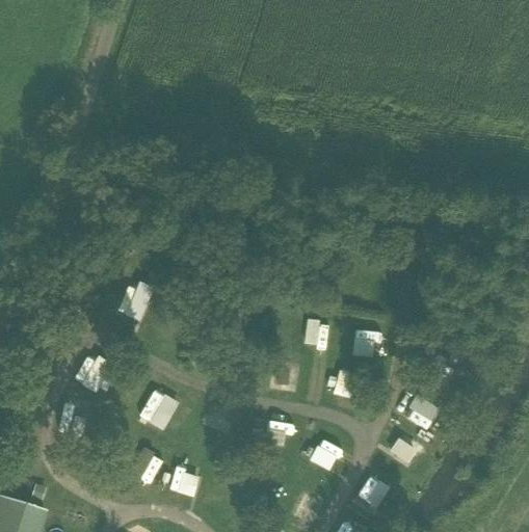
[(132,278),(117,310),(143,322),(159,291),(132,278)]
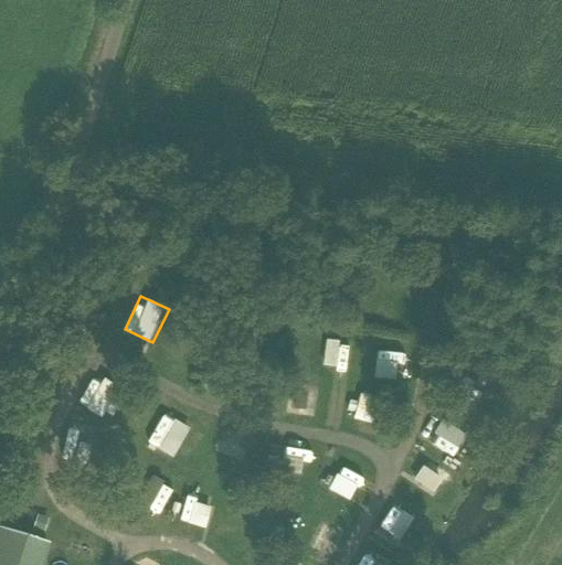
[(349,370),(352,344),(328,341),(325,366),(349,370)]
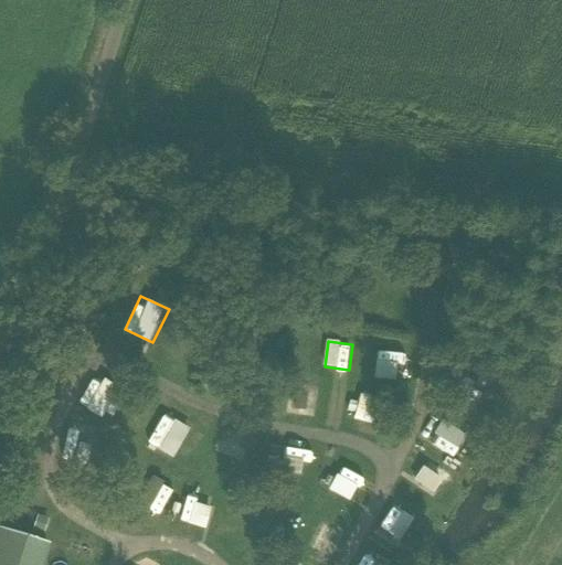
[(377,379),(399,380),(400,352),(378,351),(377,379)]
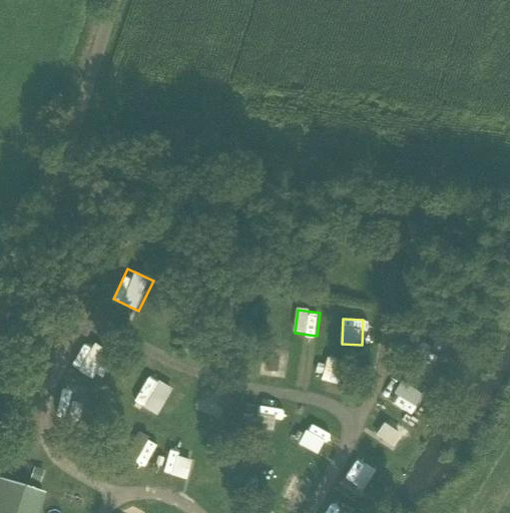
[(141,406),(156,416),(173,390),(158,380),(141,406)]
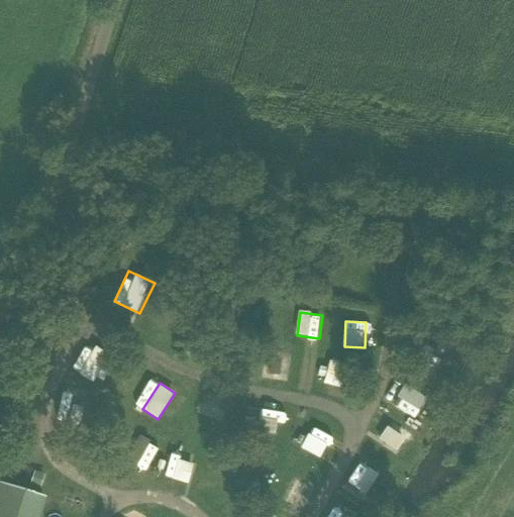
[(248,406),(243,427),(275,433),(279,412),(248,406)]
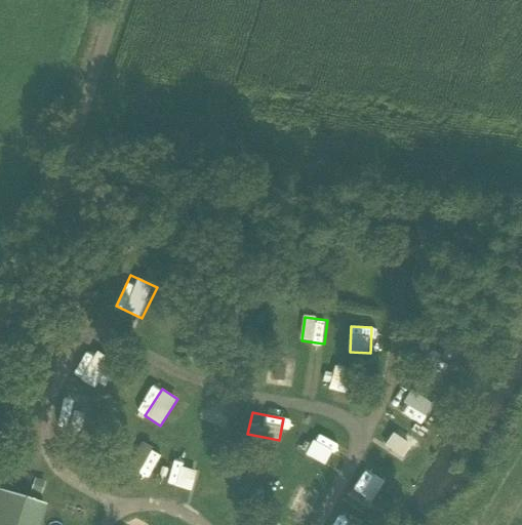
[(392,432),(383,445),(403,458),(412,446),(392,432)]
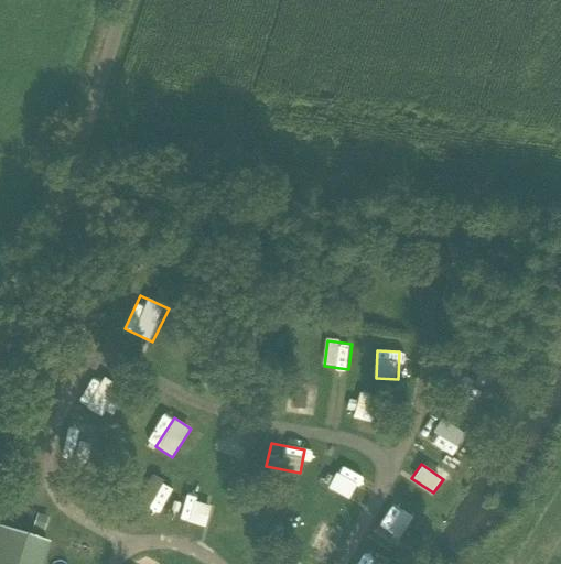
[(340,465),(328,486),(353,498),(364,477),(340,465)]
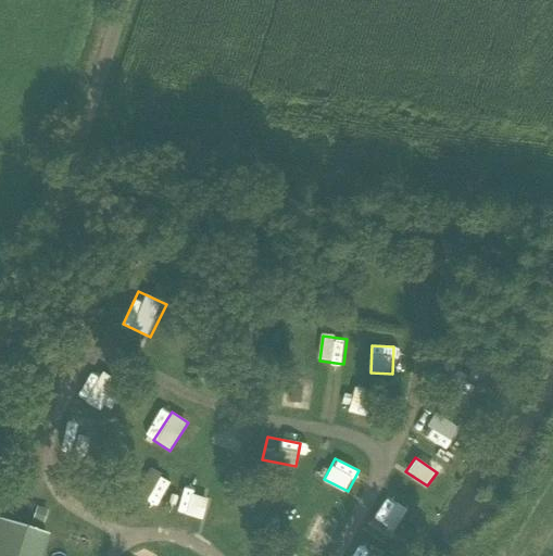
[(162,505),(172,479),(146,469),(137,495),(162,505)]
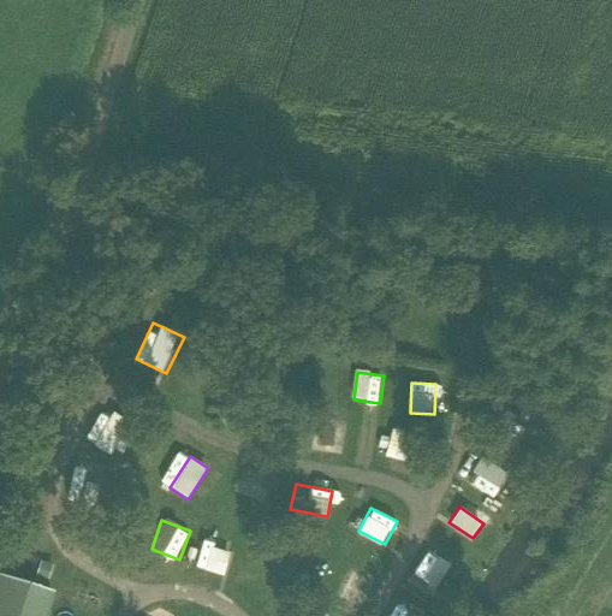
[(214,566),(219,542),(203,538),(198,562),(214,566)]
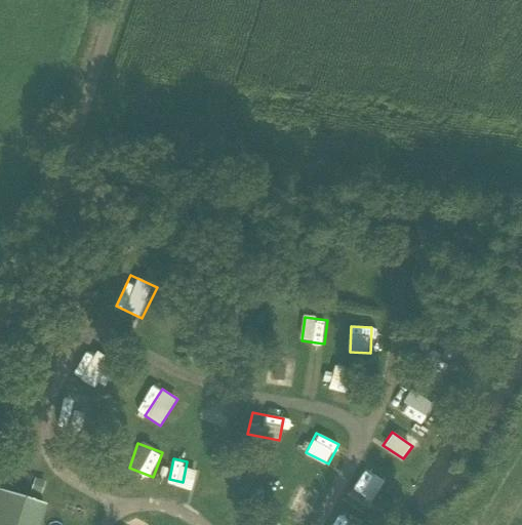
[(366,468),(353,488),(373,502),(388,482),(366,468)]
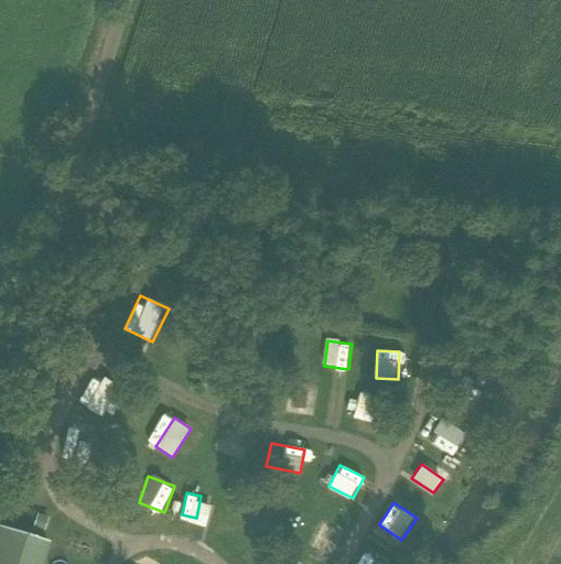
[(336,552),(345,531),(323,521),(313,542),(336,552)]
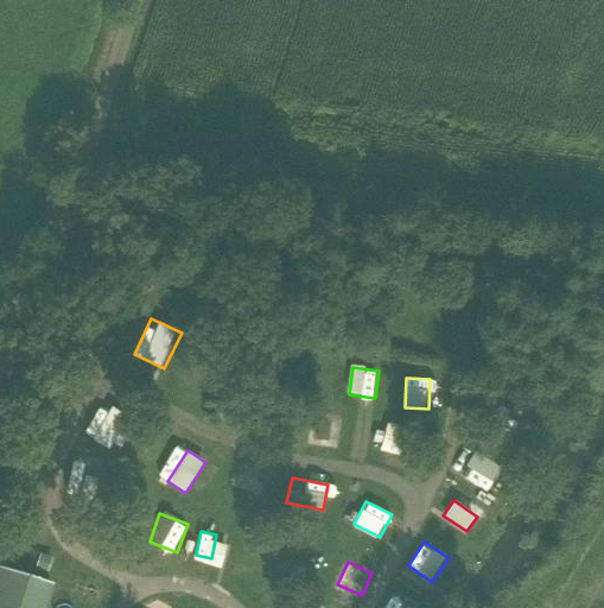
[(45,607),(52,586),(0,569),(0,607),(45,607)]
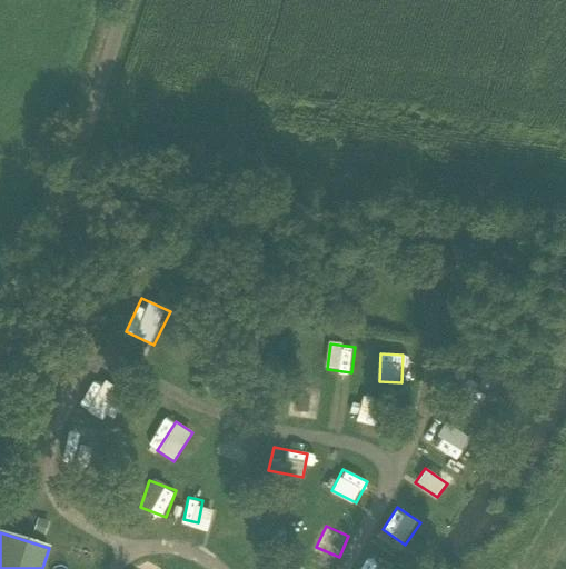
[(359,568),(381,568),(385,562),(367,555),(359,568)]
